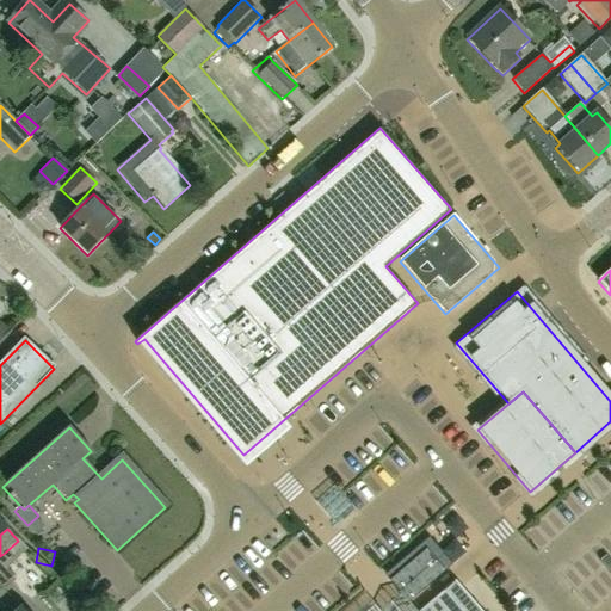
[(388,581),(407,604),(444,573),(425,550),(388,581)]
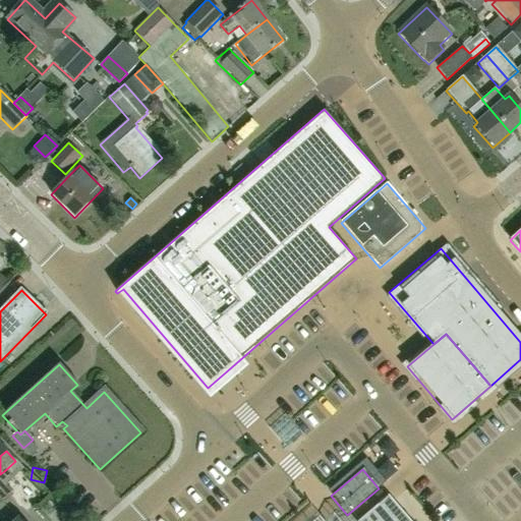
[(0,474),(0,500),(4,504),(14,495),(7,486),(13,481),(4,471),(0,474)]
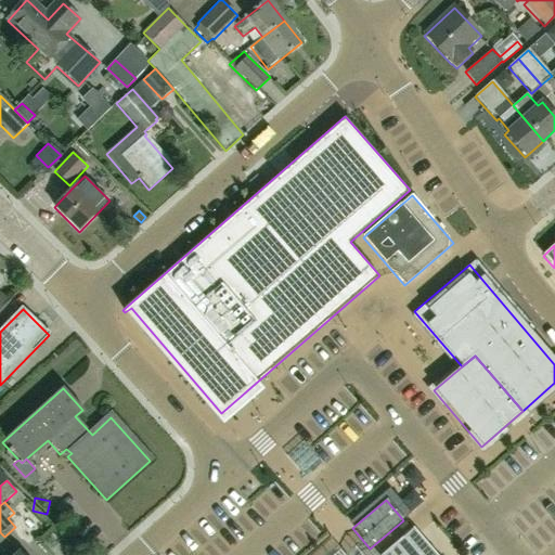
[(434,554),(412,529),(382,554),(434,554)]
